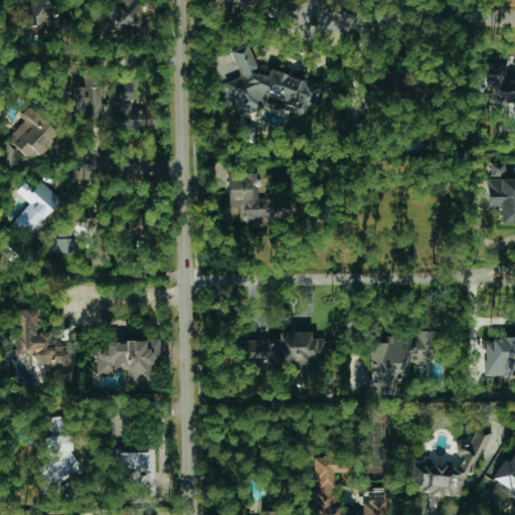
[(57,41),(71,20),(42,0),(32,0),(18,20),(39,34),(42,30),(57,41)]
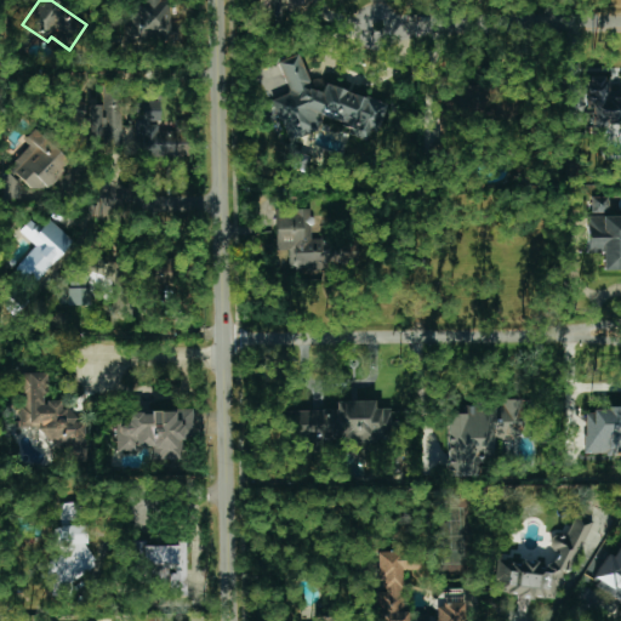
[(180,45),(180,21),(167,21),(167,0),(123,0),(123,44),(180,45)]
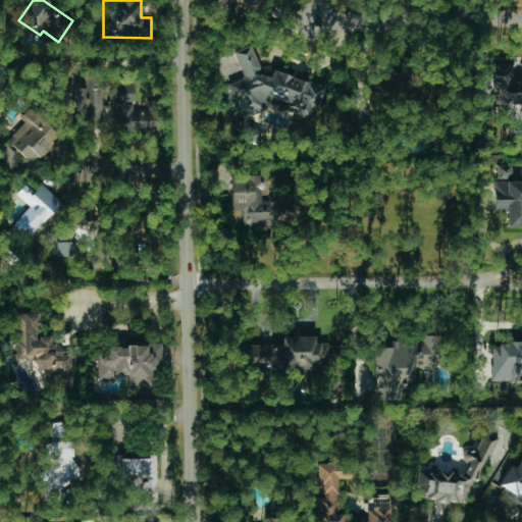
[(211,0),(211,12),(227,12),(227,0),(211,0)]
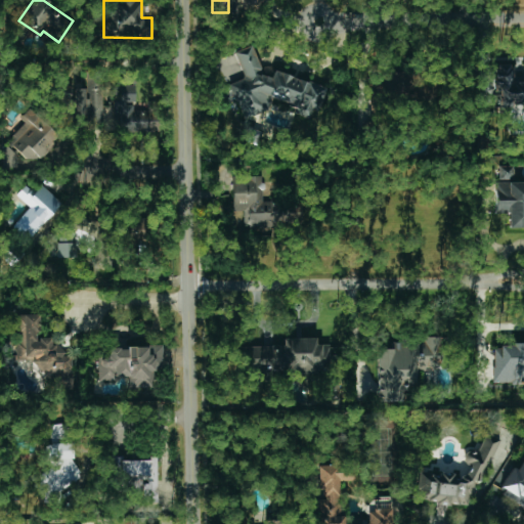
[(326,88),(273,71),(271,78),(263,76),(252,45),(234,52),(244,79),(229,84),(242,119),(268,111),(271,98),(293,105),(296,114),(309,119),(311,113),(320,110),(326,88)]
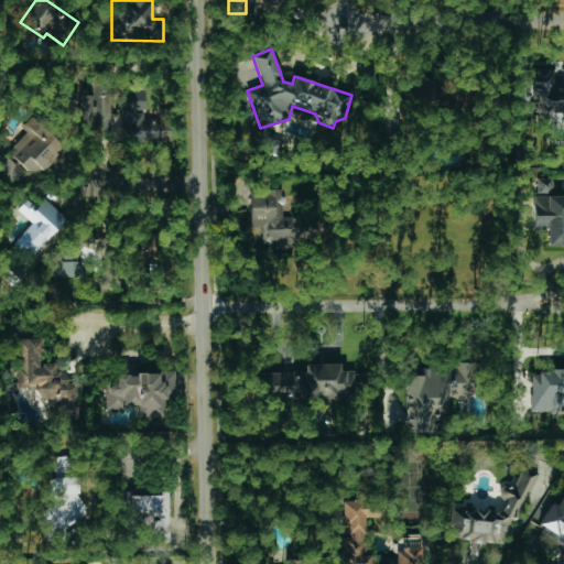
[(563,115),(563,88),(553,88),(554,71),(534,69),(533,98),(539,99),(539,114),(563,115)]
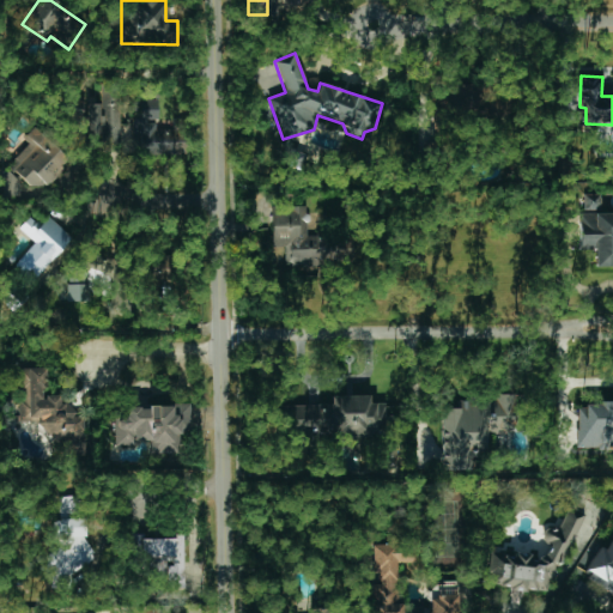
[(119,146),(121,84),(101,83),(99,103),(68,101),(67,120),(86,121),(85,137),(101,137),(99,145),(119,146)]
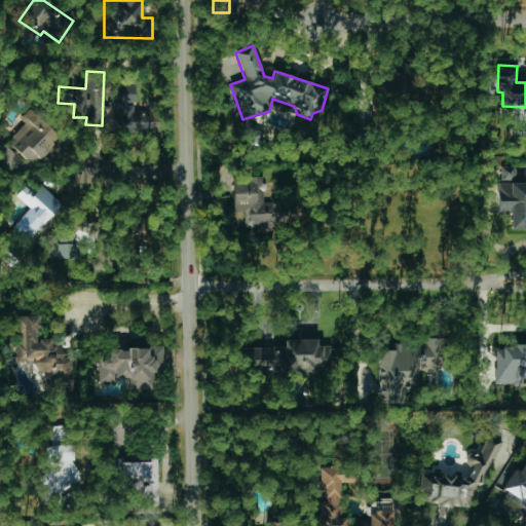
[(417,97),(417,103),(434,103),(435,74),(385,72),(384,96),(417,97)]
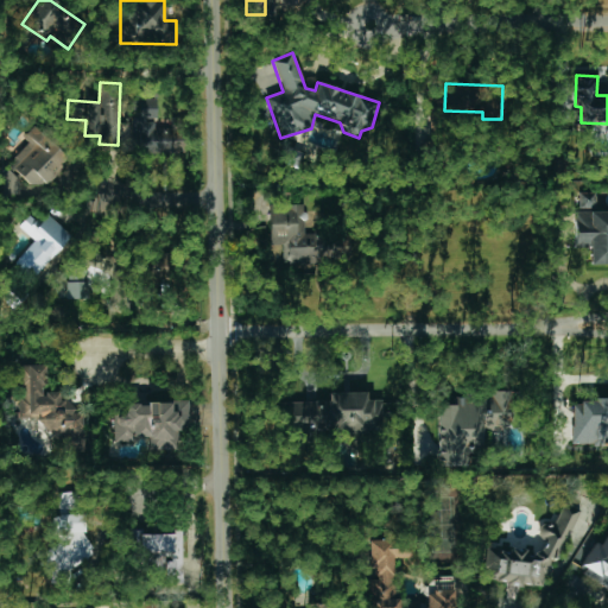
[(157,100),(133,100),(133,153),(176,154),(176,130),(154,128),(154,120),(157,120),(157,100)]
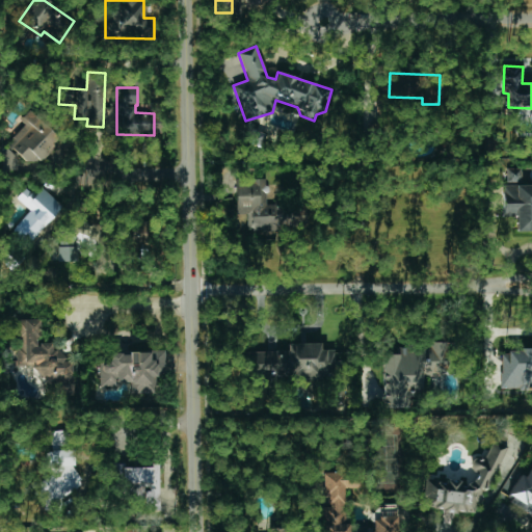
[(26,126),(7,143),(28,164),(34,158),(38,163),(60,140),(30,110),(20,121),(26,126)]
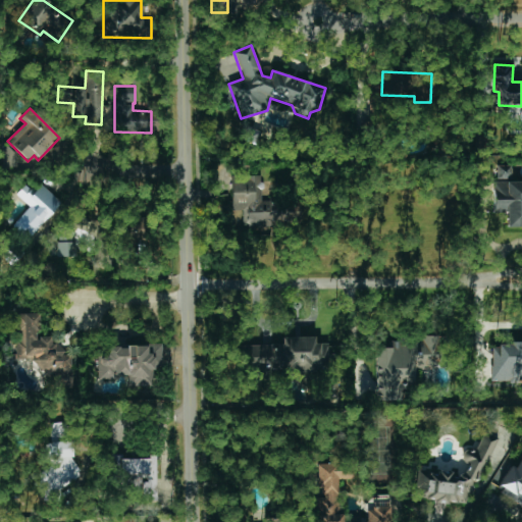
[(511,166),(498,166),(498,178),(511,178),(511,166)]
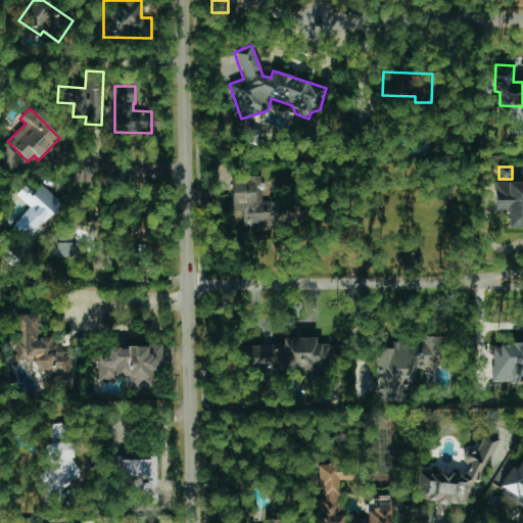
[(232,211),(243,211),(243,227),(285,227),(285,217),(289,217),(289,203),(263,203),(263,176),(233,176),(232,211)]
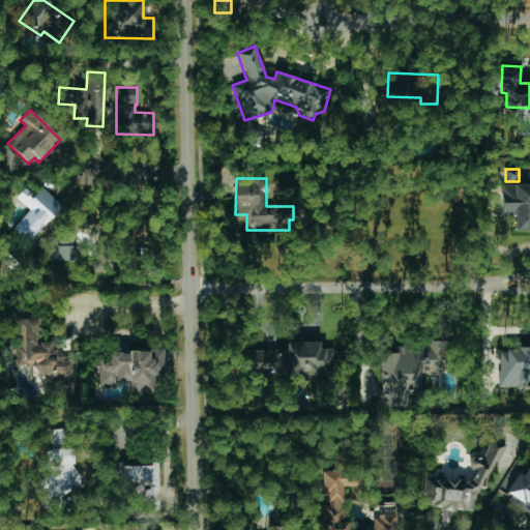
[(529,231),(529,183),(501,184),(501,216),(514,216),(514,231),(529,231)]
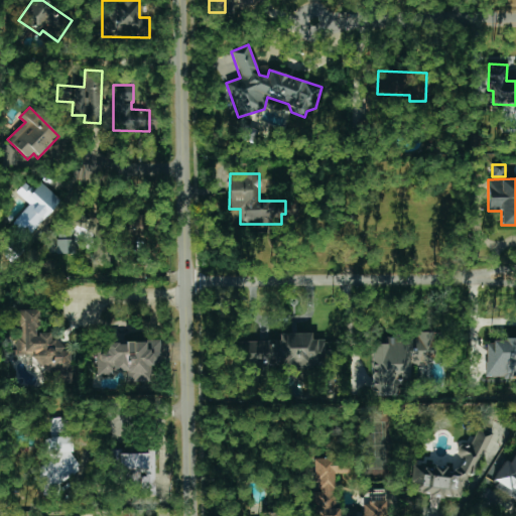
[(29,204),(11,224),(28,238),(60,199),(39,181),(33,189),(24,182),(16,192),(29,204)]
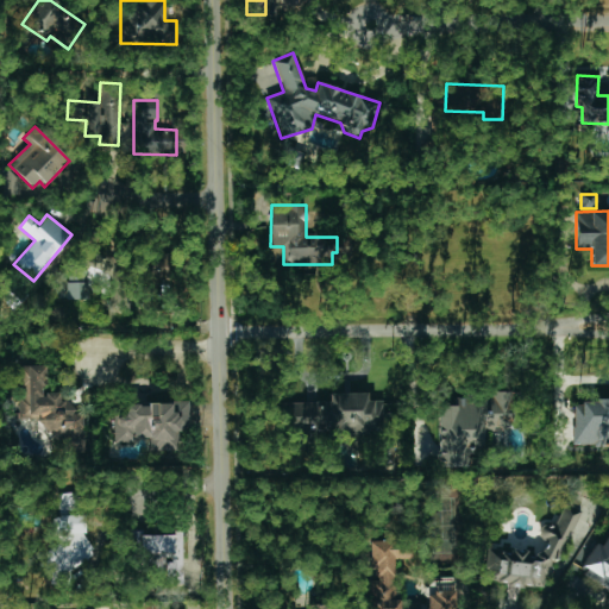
[(88,300),(88,282),(67,282),(67,300),(88,300)]
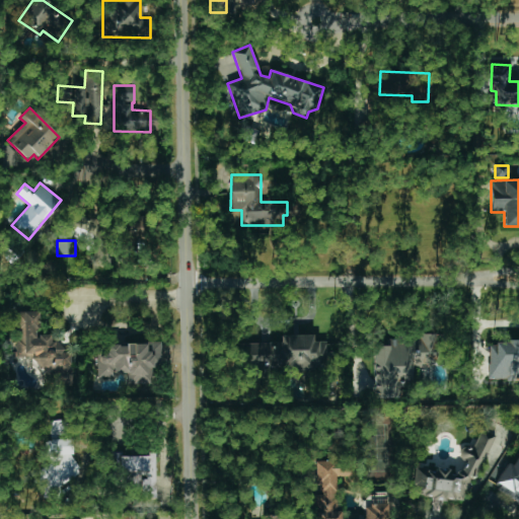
[(71,386),(71,349),(60,349),(60,341),(51,341),(51,335),(38,336),(38,311),(14,311),(14,357),(36,357),(36,373),(56,373),(56,386),(71,386)]
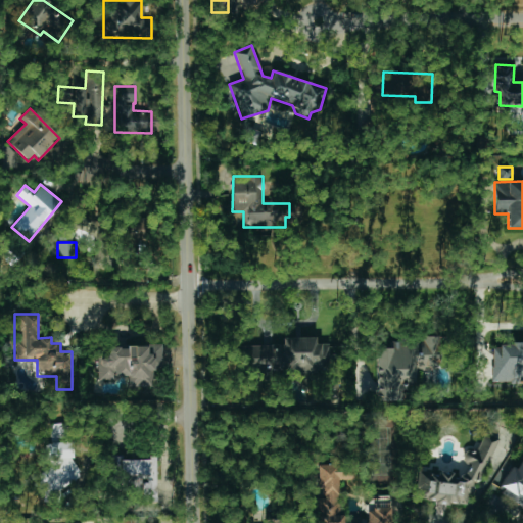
[(330,371),(329,343),(315,344),(315,337),(283,338),(283,345),(238,346),(239,368),(255,367),(255,374),(330,371)]
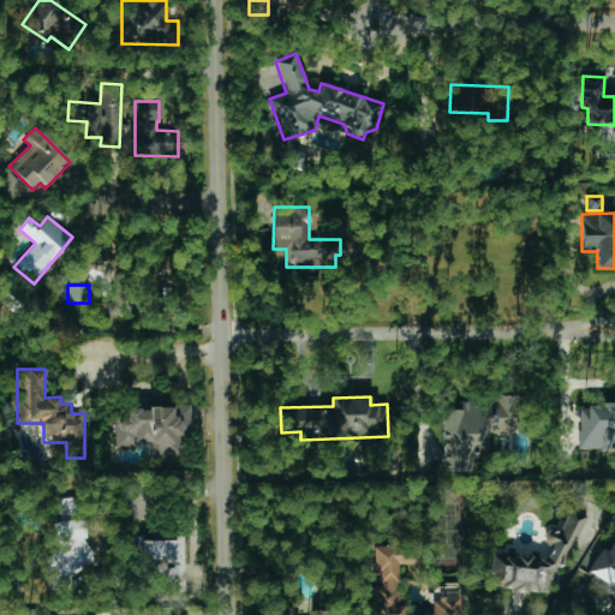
[(443,472),(472,471),(472,451),(488,451),(488,434),(517,434),(517,400),(442,400),(443,472)]
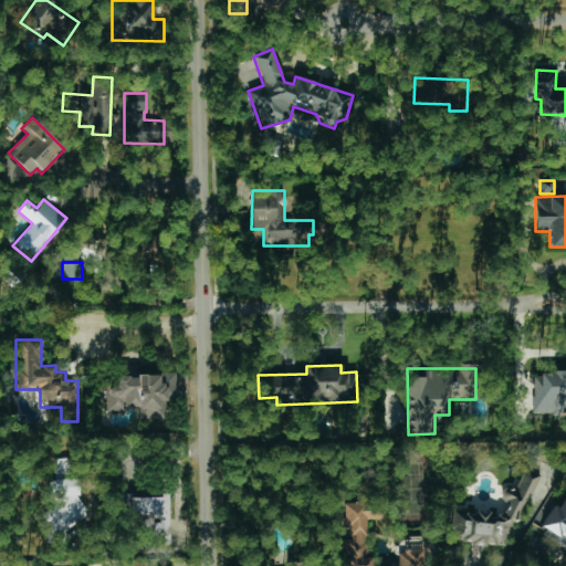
[(532,413),(565,413),(565,373),(533,373),(532,413)]
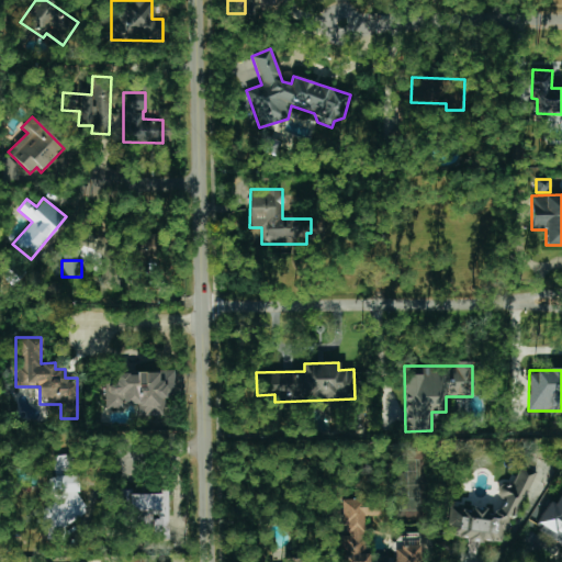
[(105,408),(136,407),(136,416),(165,416),(165,397),(175,397),(173,372),(115,372),(115,378),(104,378),(105,408)]
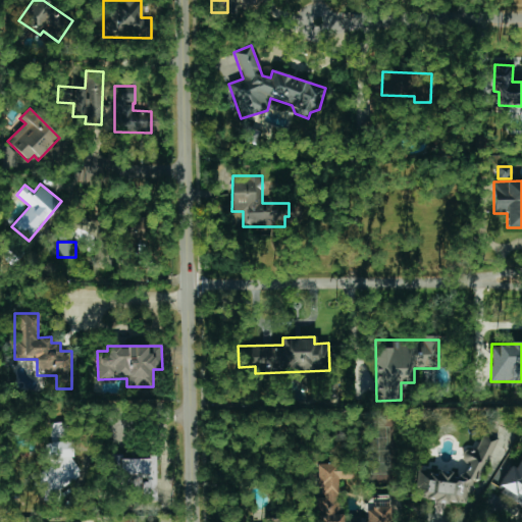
[(498,437),(483,432),(476,451),(463,450),(463,465),(457,465),(454,472),(444,472),(438,470),(436,475),(424,470),(417,470),(417,496),(416,497),(422,500),(431,500),(439,503),(466,504),(466,499),(473,481),(478,482),(498,437)]
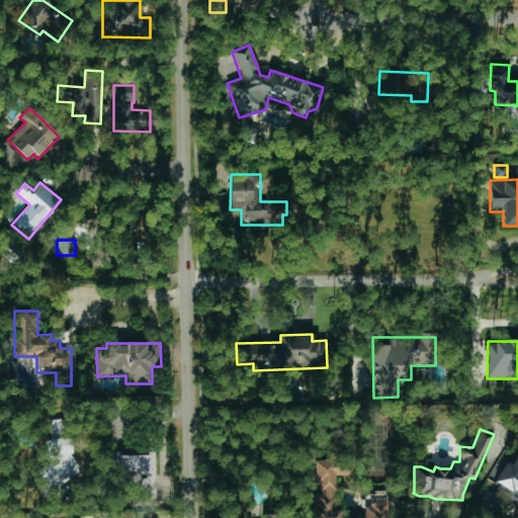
[(61,497),(60,479),(75,479),(75,438),(47,439),(47,468),(41,468),(41,498),(61,497)]
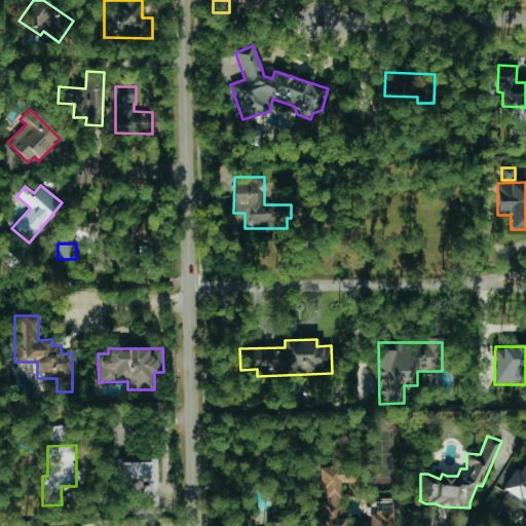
[(525,459),(520,472),(514,468),(502,490),(508,492),(504,499),(525,510),(525,459)]
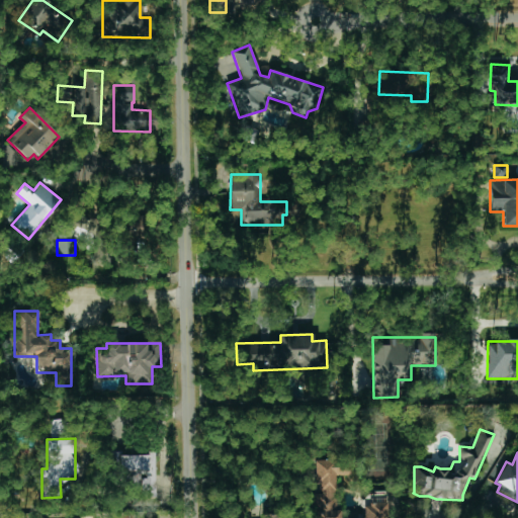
[(336,476),(348,476),(348,459),(316,460),(317,494),(314,494),(314,517),(340,517),(341,510),(337,511),(336,476)]
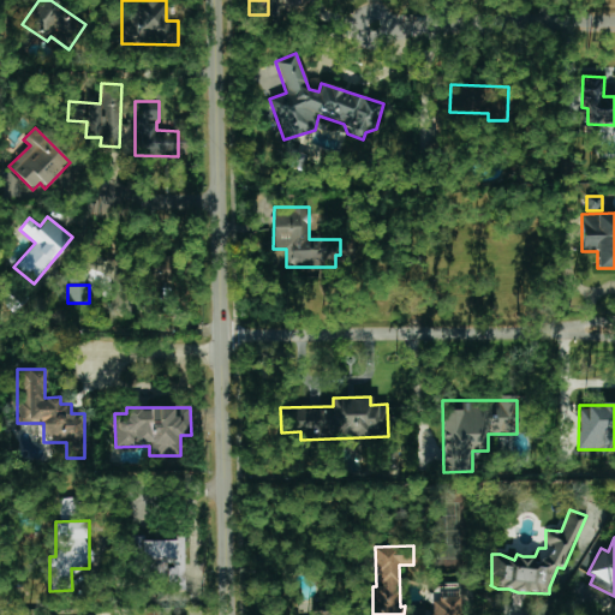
[(458,614),(457,597),(431,599),(431,614),(458,614)]
